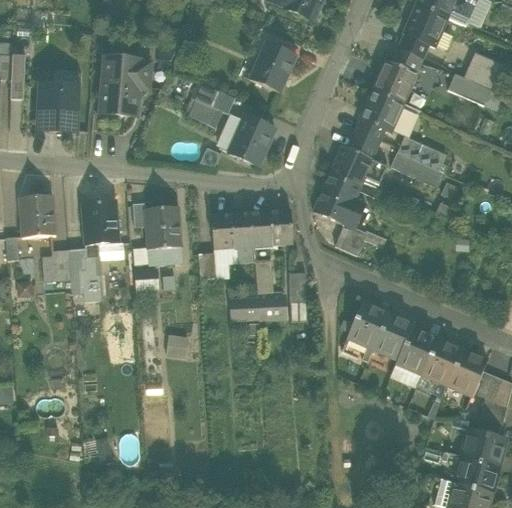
[(268,0),(312,19),(320,0),(268,0)]
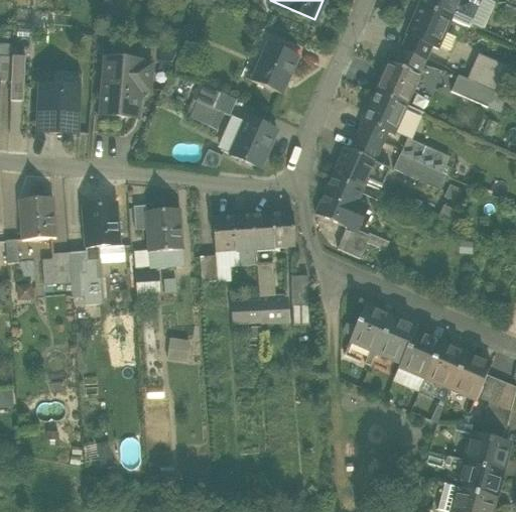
[(420,0),(419,3),(450,17),(469,25),(472,17),(473,17),(479,0),(420,0)]
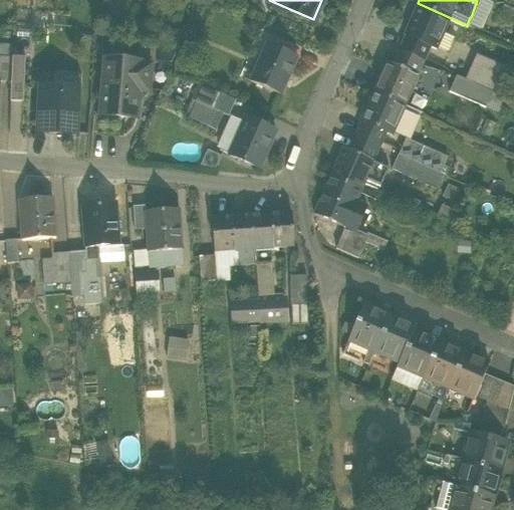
[(513,19),(513,0),(504,0),(499,13),(513,19)]
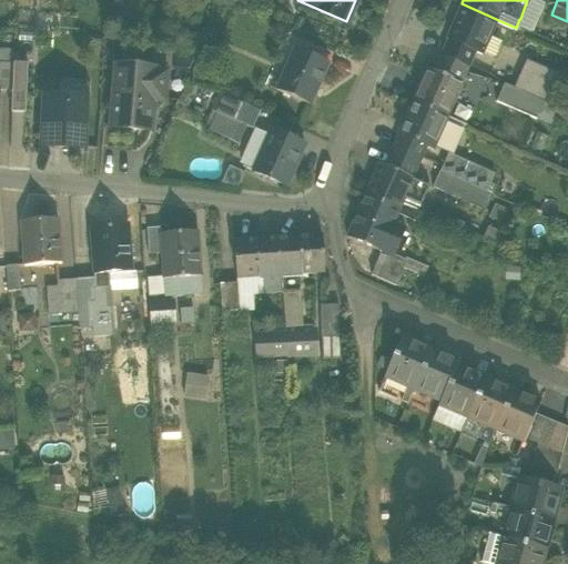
[(482,51),(496,19),(462,3),(447,37),(448,37),(443,49),(468,61),(474,48),(482,51)]
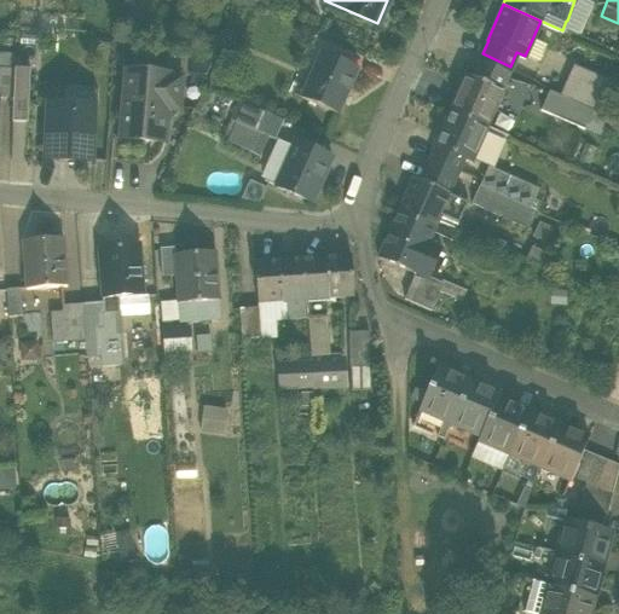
[(217,61),(226,65),(236,44),(225,39),(217,61)]
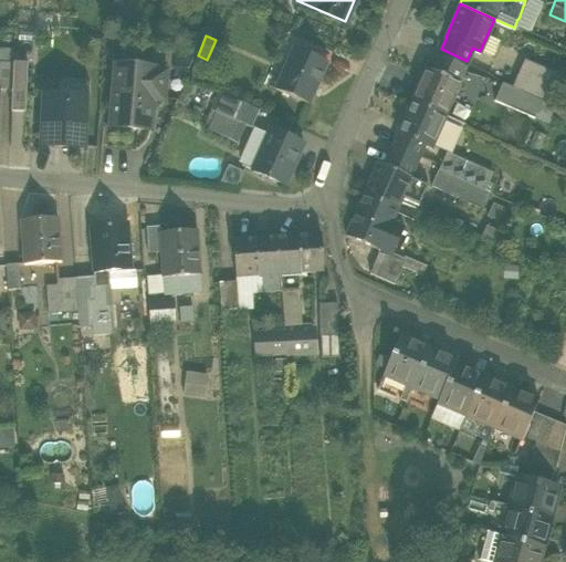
[(0,45),(0,59),(13,60),(12,45),(0,45)]
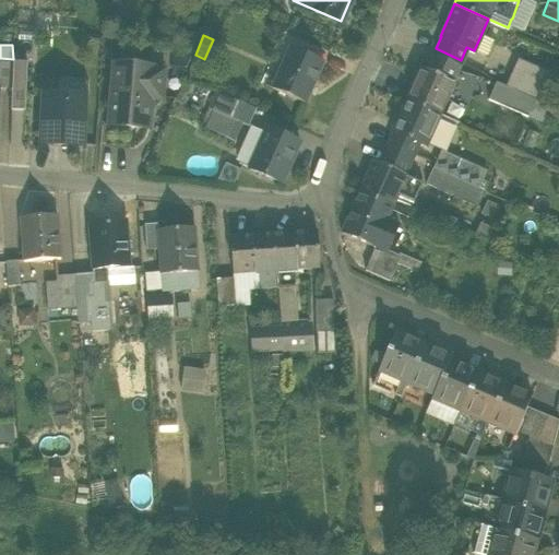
[(272,85),(305,101),(323,60),(289,45),(272,85)]
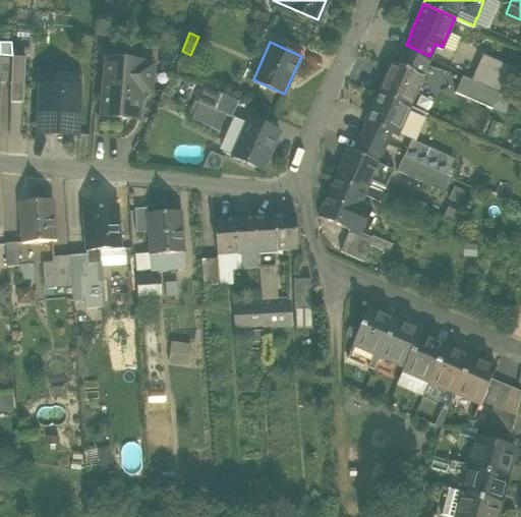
[(406,45),(403,52),(426,62),(429,56),(406,45)]
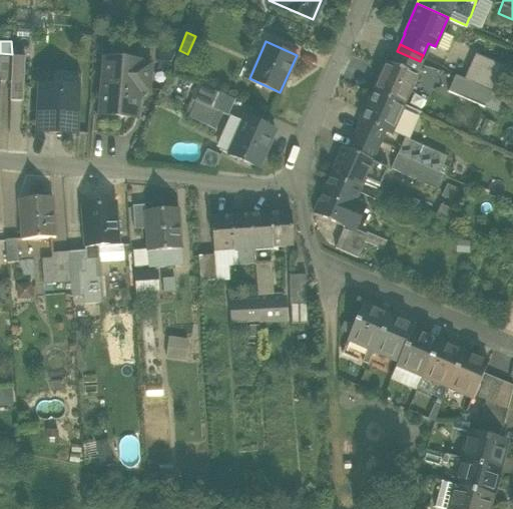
[(177,48),(159,46),(157,66),(168,67),(177,48)]
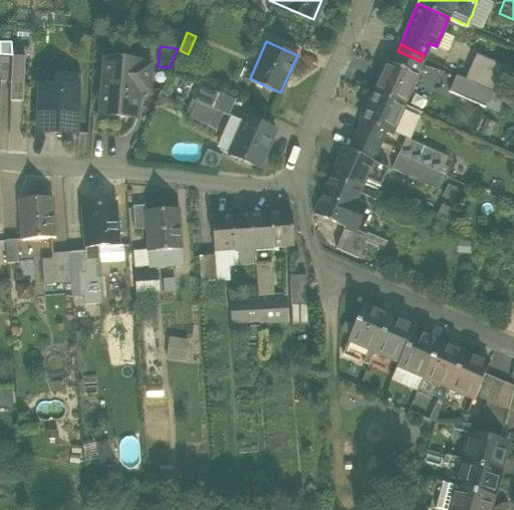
[(188,54),(180,50),(173,65),(182,69),(188,54)]
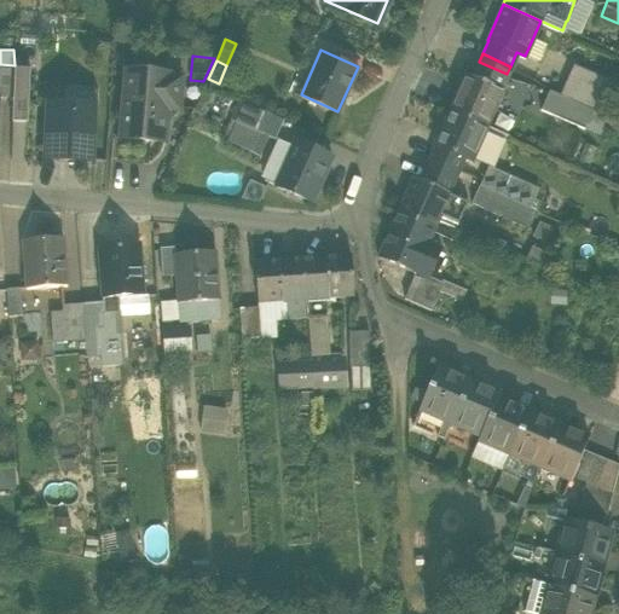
[(466,71),(450,108),(487,123),(503,88),(502,87),(507,74),(479,62),(473,75),(466,71)]
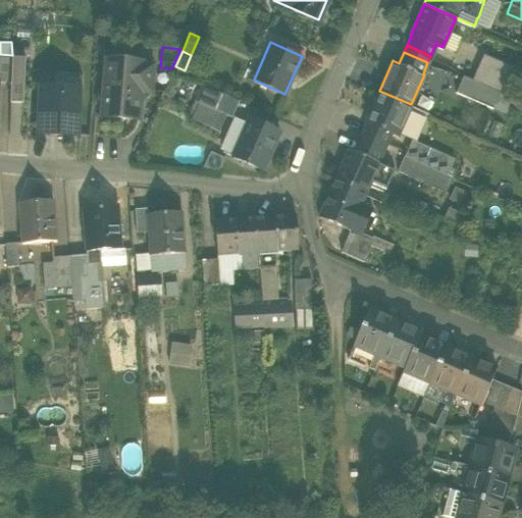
[(484,53),(473,79),(485,84),(500,90),(511,64),(484,53)]
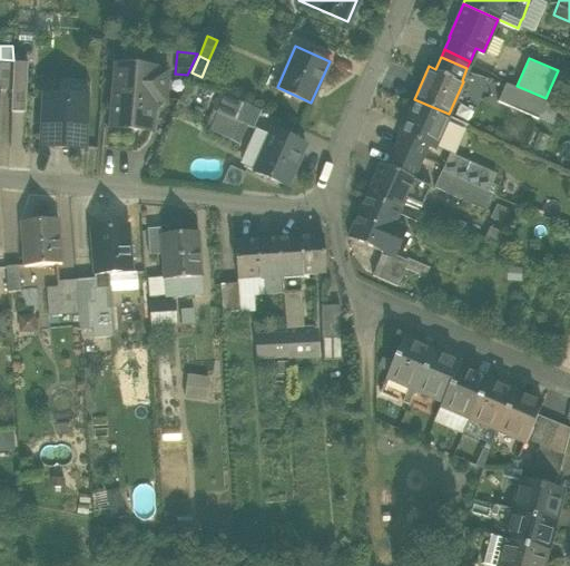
[(0,86),(12,87),(13,60),(0,59),(0,86)]
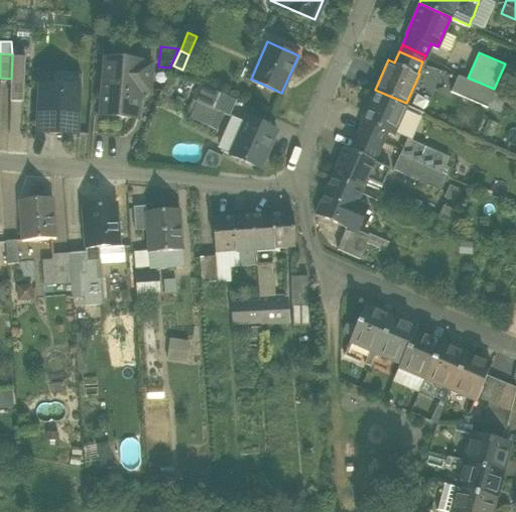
[(25,55),(12,54),(11,79),(10,99),(23,100),(25,55)]
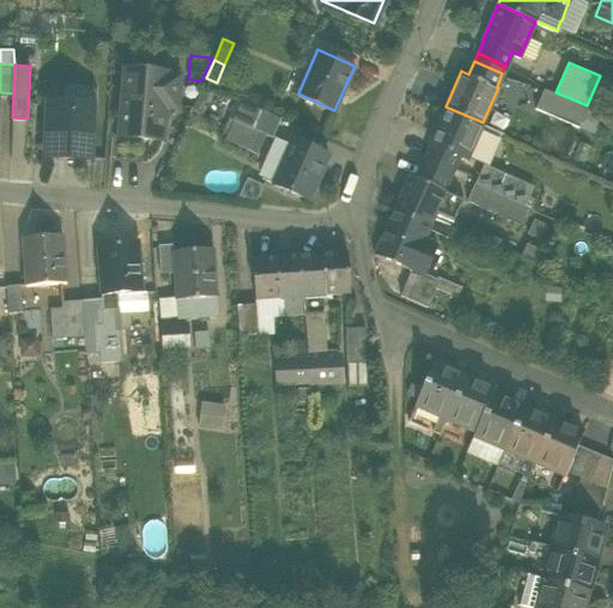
[(121,133),(161,137),(164,103),(175,104),(177,77),(167,76),(167,72),(127,68),(121,133)]
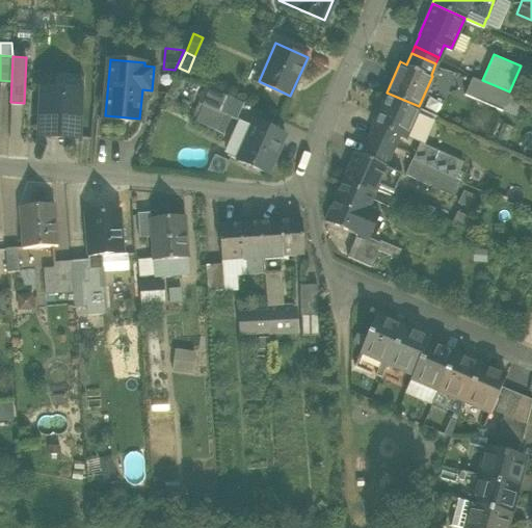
[(41,86),(38,134),(78,136),(81,88),(80,88),(81,72),(56,70),(55,86),(41,86)]
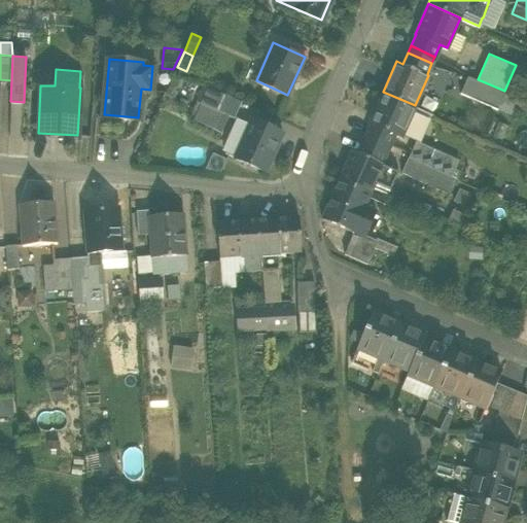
[(483,101),(490,84),(478,79),(467,75),(460,92),(483,101)]
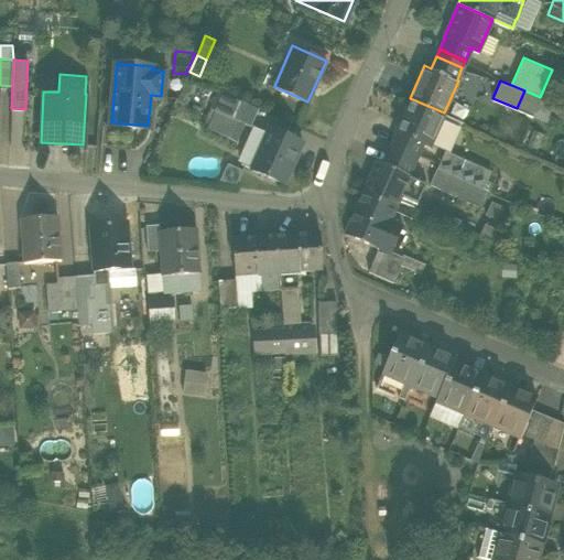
[(517,108),(532,115),(540,97),(524,90),(517,108)]
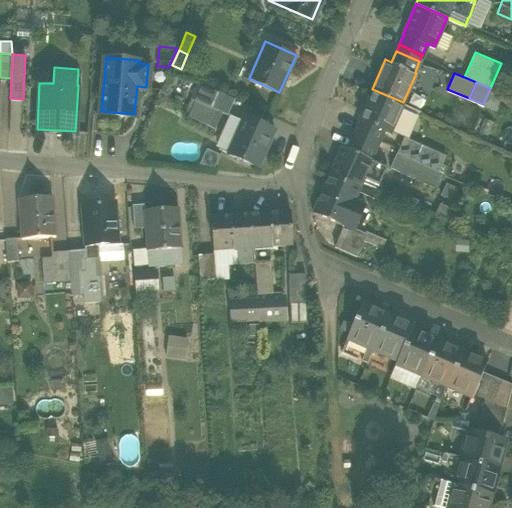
[(202,83),(195,99),(217,108),(217,109),(229,114),(230,114),(230,113),(228,112),(234,98),(202,83)]
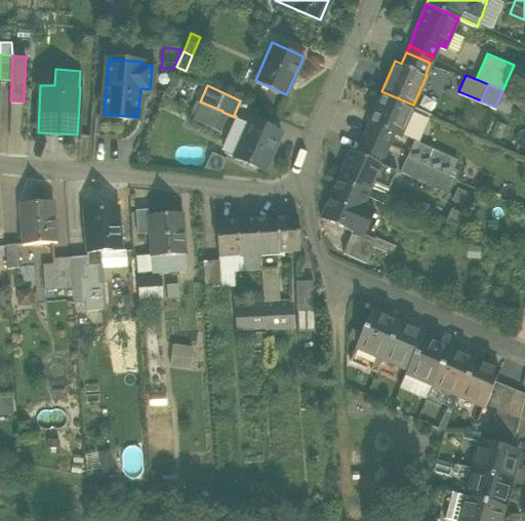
[(401,132),(413,105),(381,91),(368,121),(369,122),(364,133),(389,144),(394,133),(400,135),(401,132)]
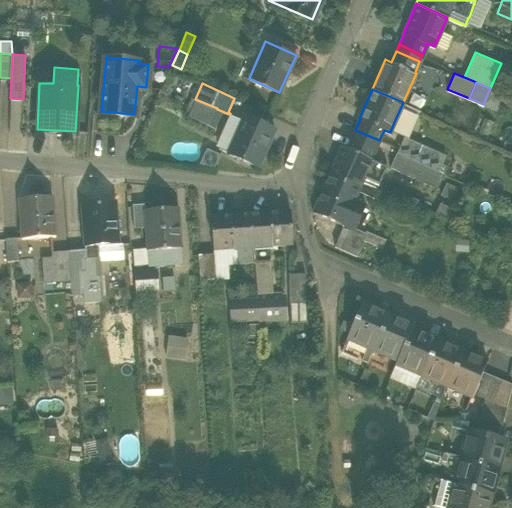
[(188,114),(210,125),(217,109),(217,108),(195,99),(188,114)]
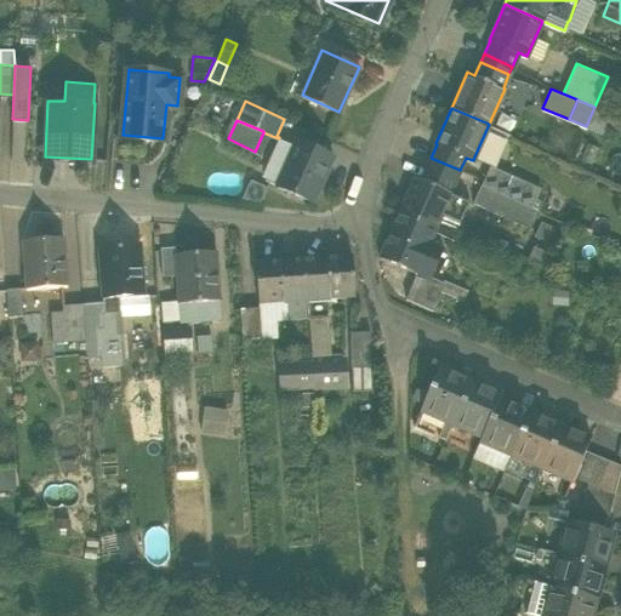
[(489,124),(474,157),(495,166),(510,133),(489,124)]
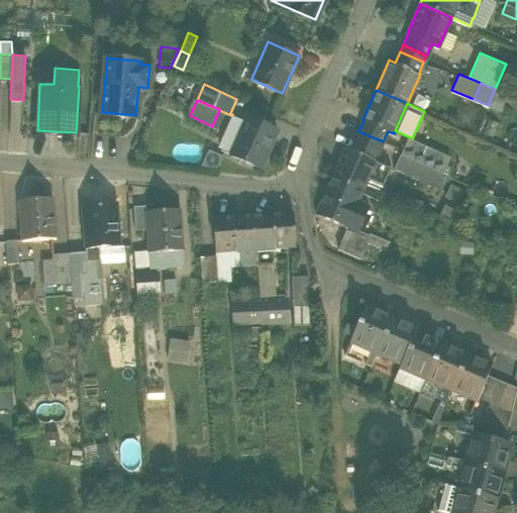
[(218,146),(230,151),(243,120),(232,115),(231,115),(218,146)]
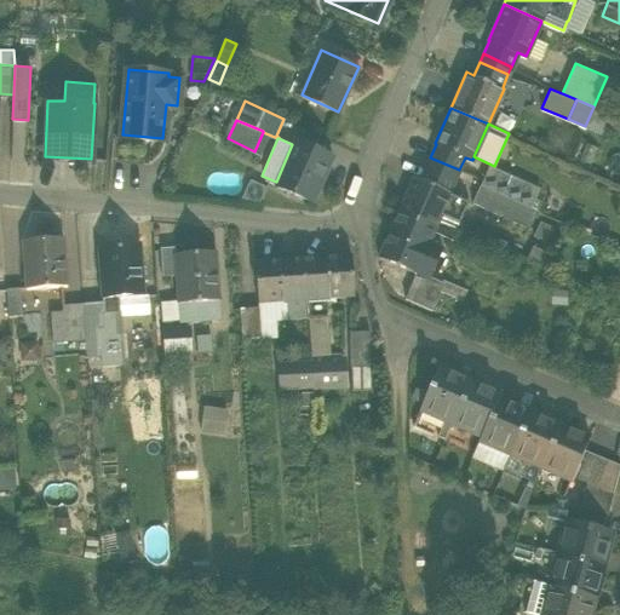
[(275,183),(313,200),(332,155),(296,138),(292,144),(276,182),(275,183)]
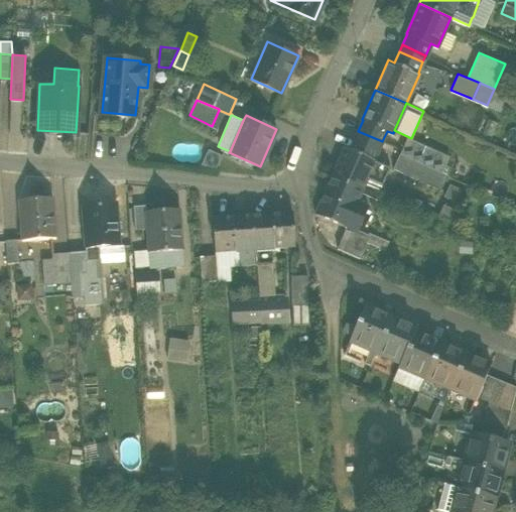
[(382,141),(358,131),(356,138),(378,148),(382,141)]
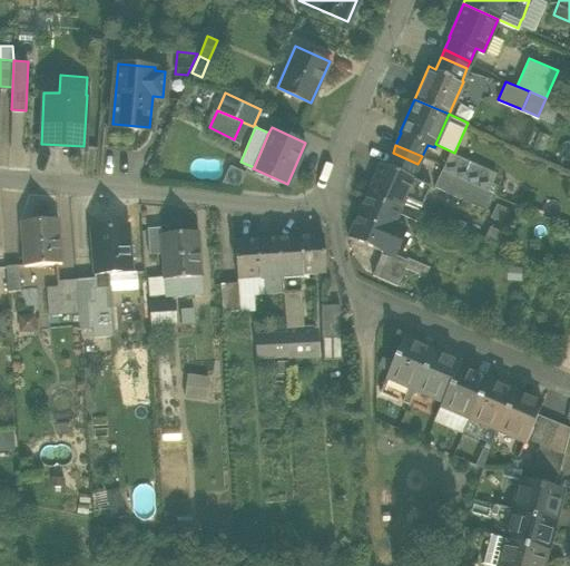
[(450,150),(441,169),(463,179),(471,160),(450,150)]
